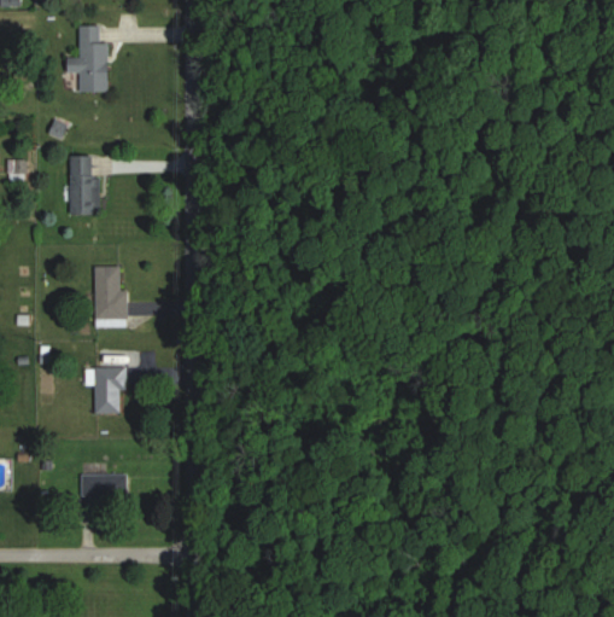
[(100,25),(80,25),(81,57),(69,57),(69,73),(81,73),(81,92),(111,92),(111,42),(101,42),(100,25)]
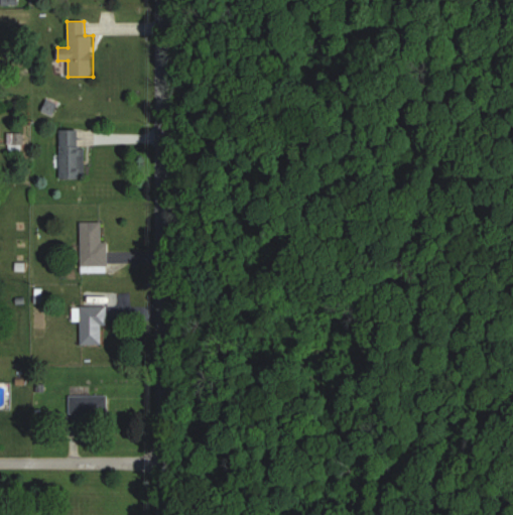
[(58,178),(84,178),(85,147),(78,146),(78,130),(59,130),(58,178)]
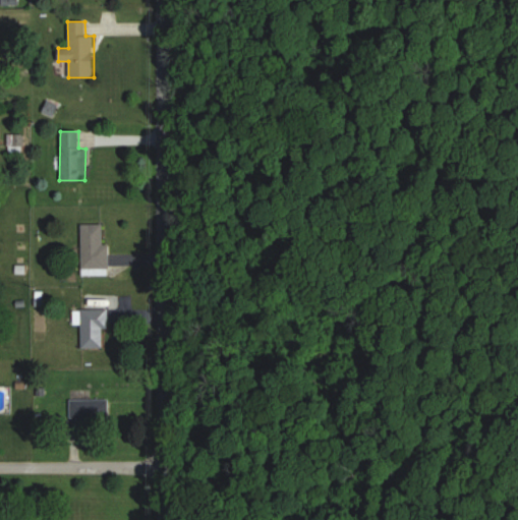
[(23,134),(7,133),(7,151),(22,151),(23,134)]
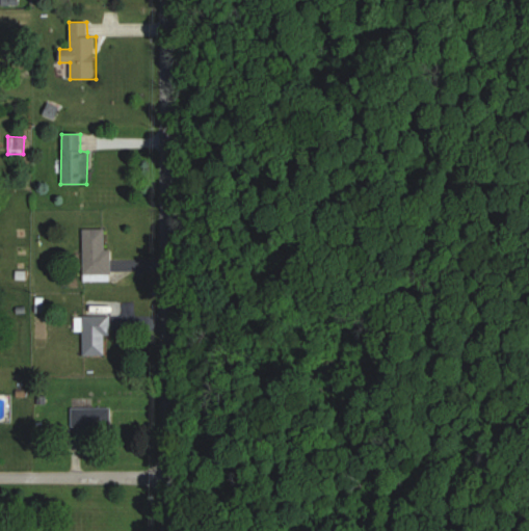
[(105,229),(82,229),(82,282),(111,281),(111,249),(105,249),(105,229)]
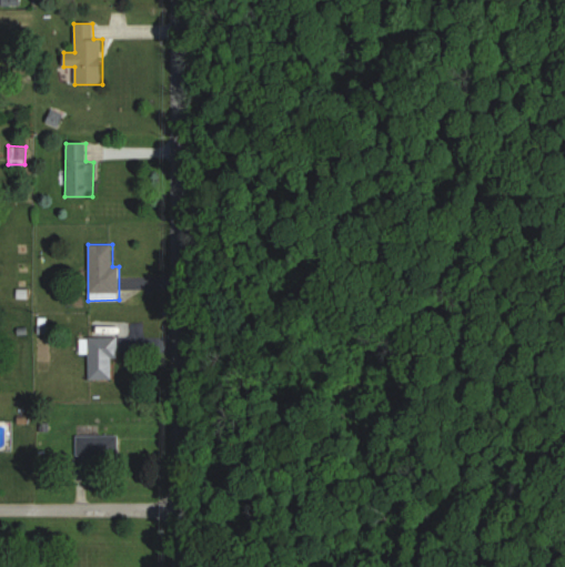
[(88,380),(111,380),(111,358),(114,358),(113,336),(78,337),(78,354),(87,354),(88,380)]
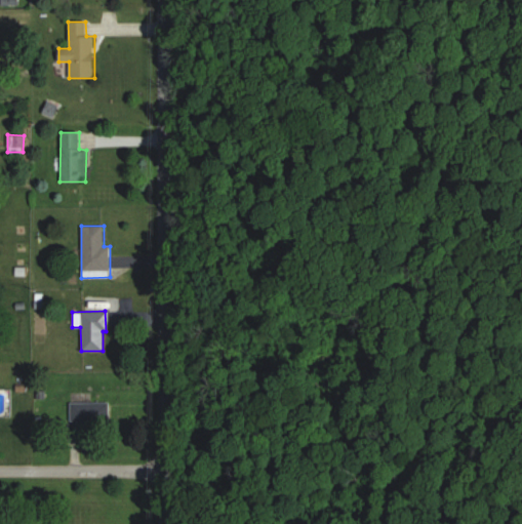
[(69,422),(107,421),(107,402),(69,402),(69,422)]
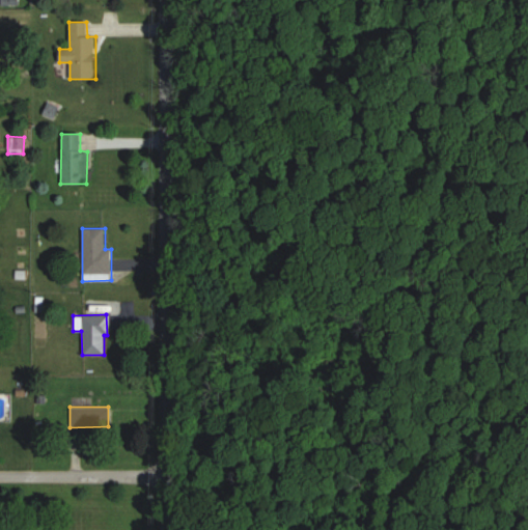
All buildings are outlined.
